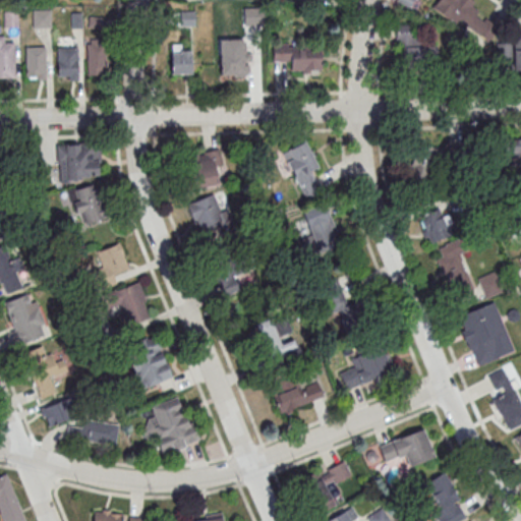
[(425,0),(396,0),(419,12),(425,0)]
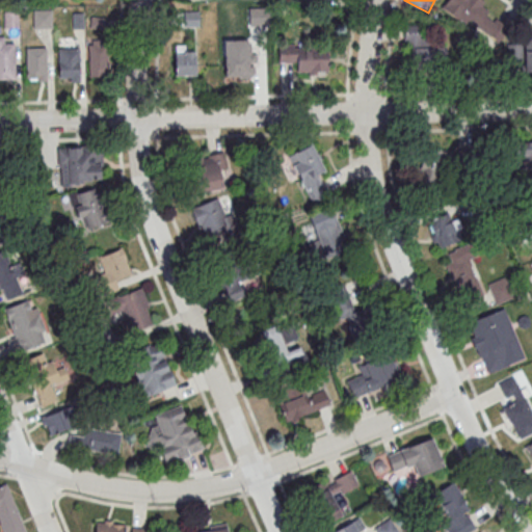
[(489,9),(476,0),(447,0),(443,8),(486,40),(498,24),(485,16),(489,9)]
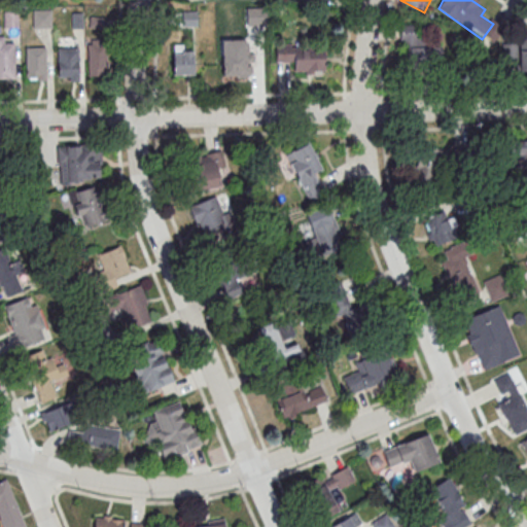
[(50,28),(50,9),(33,9),(33,28),(50,28)]
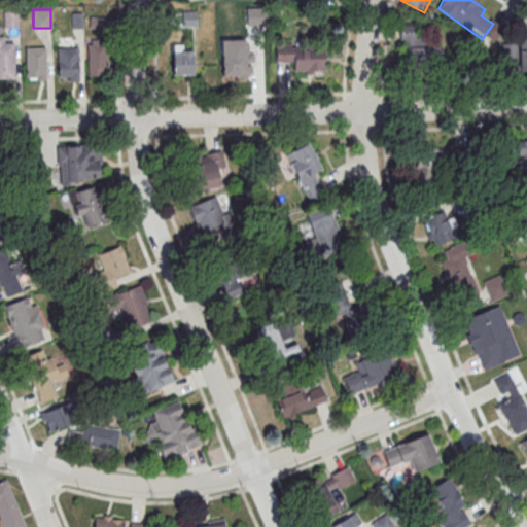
[(197,10),(181,10),(181,26),(197,26),(197,10)]
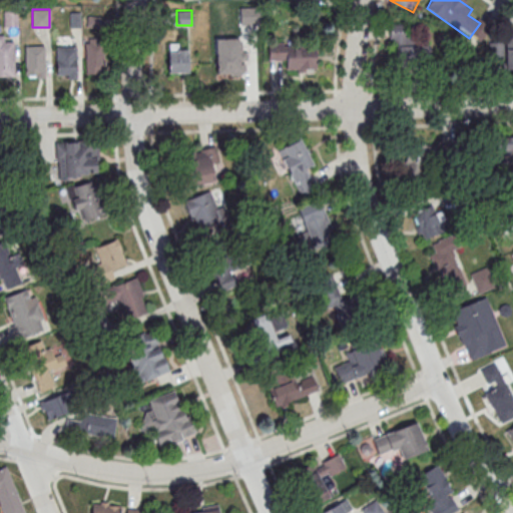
[(429,63),(428,43),(412,43),(412,24),(389,24),(389,63),(429,63)]
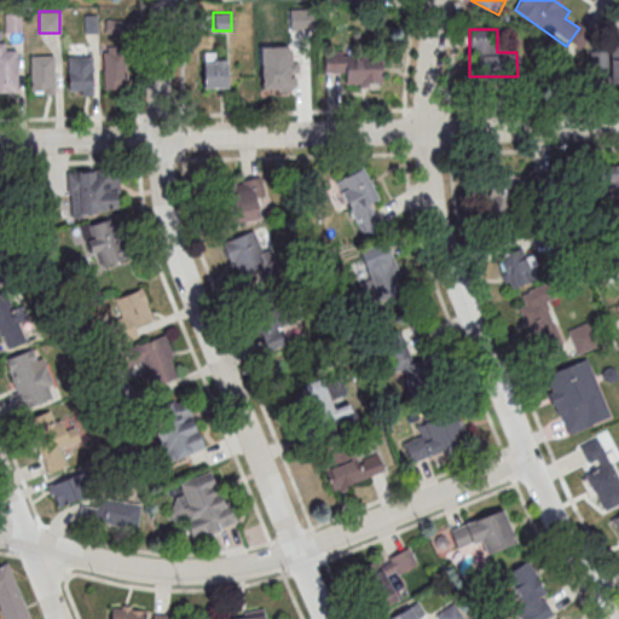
[(0,92),(16,93),(16,42),(0,42),(0,92)]
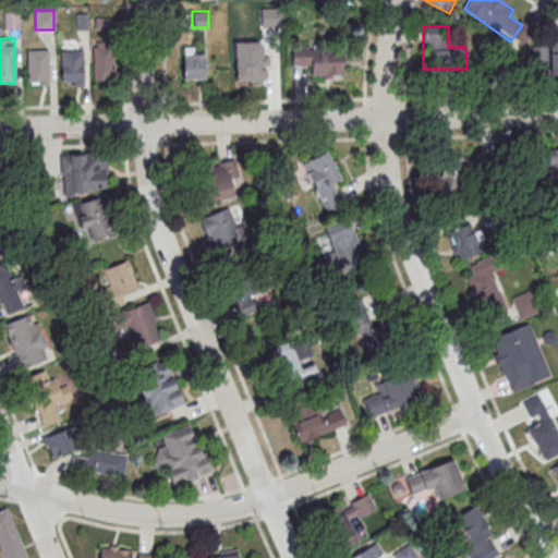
[(557,76),(557,39),(532,39),(531,68),(548,68),(548,76),(557,76)]
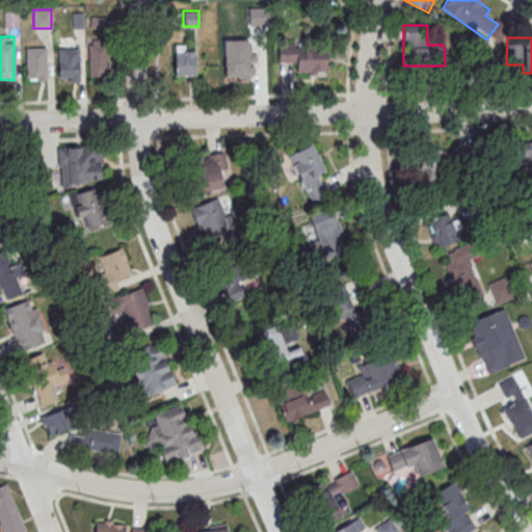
[(174,76),(195,76),(195,45),(174,45),(174,76)]
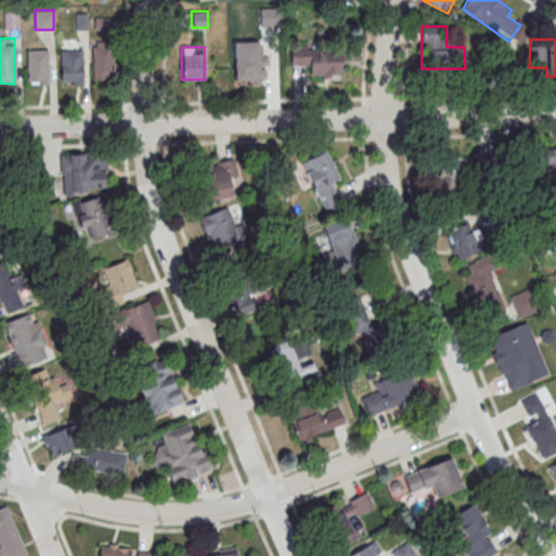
[(342,75),(342,49),(291,48),(291,64),(310,65),(310,75),(342,75)]
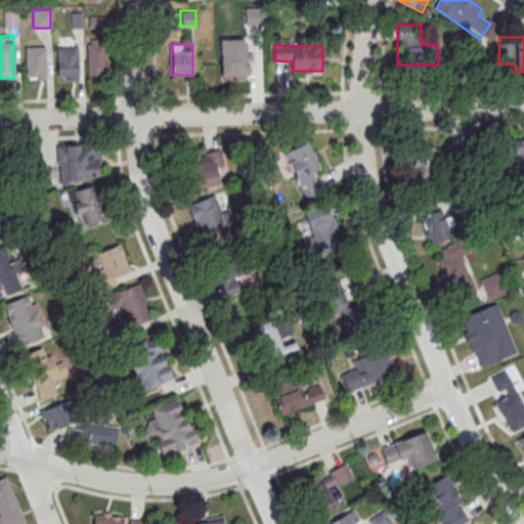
[(46,80),(46,46),(26,46),(26,80),(46,80)]
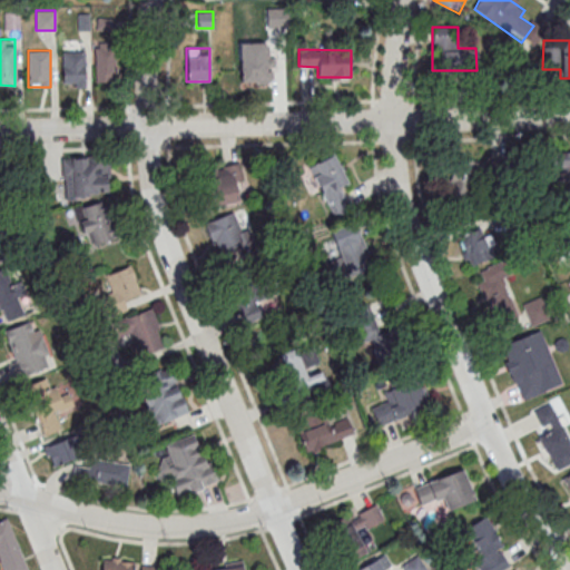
[(85,50),(62,50),(62,87),(85,87),(85,50)]
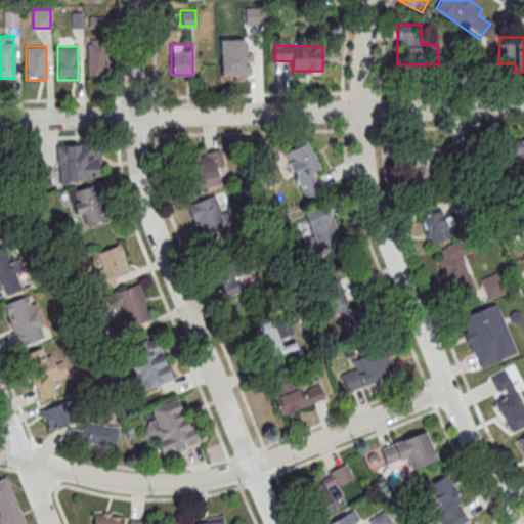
[(87,47),(87,76),(108,76),(108,47),(87,47)]
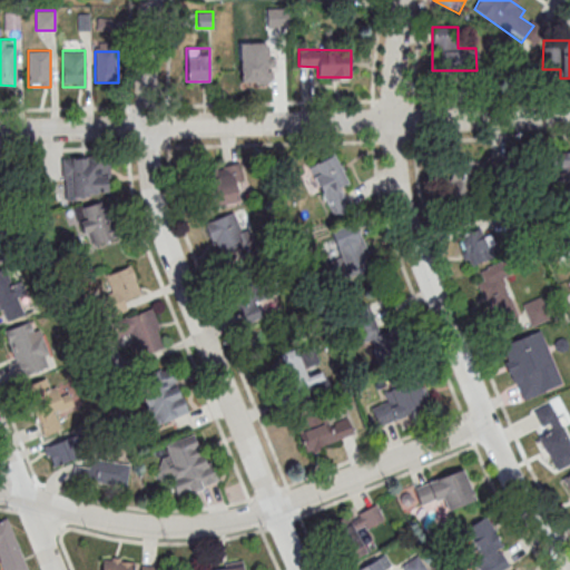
[(235,56),(235,81),(266,81),(266,56),(235,56)]
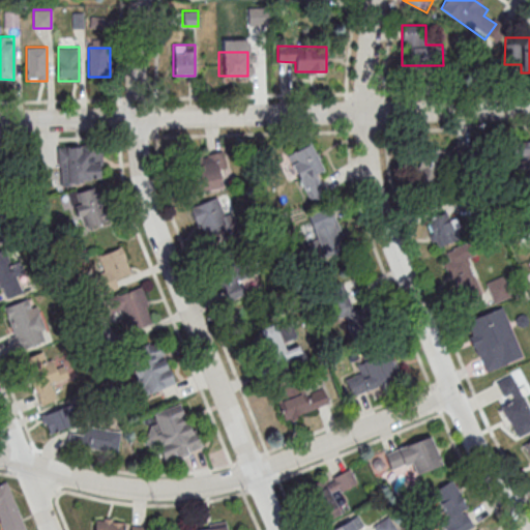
[(529,141),(510,141),(510,179),(529,179),(529,169),(529,168),(529,141)]
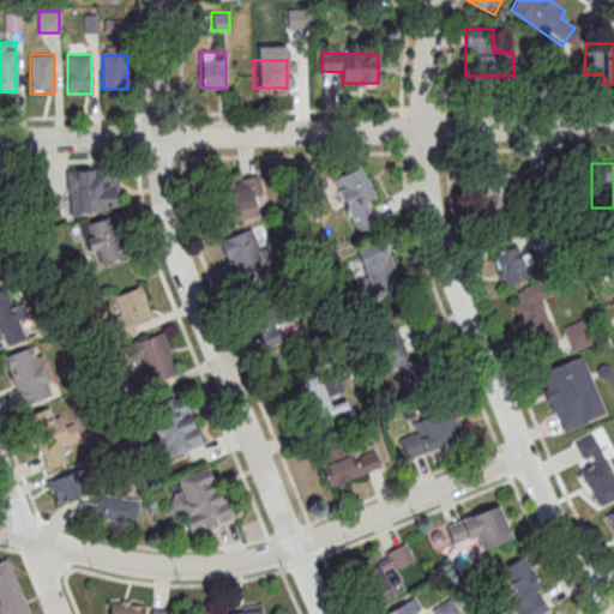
[(375,198),(361,164),(332,178),(357,233),(377,224),(367,202),(375,198)]
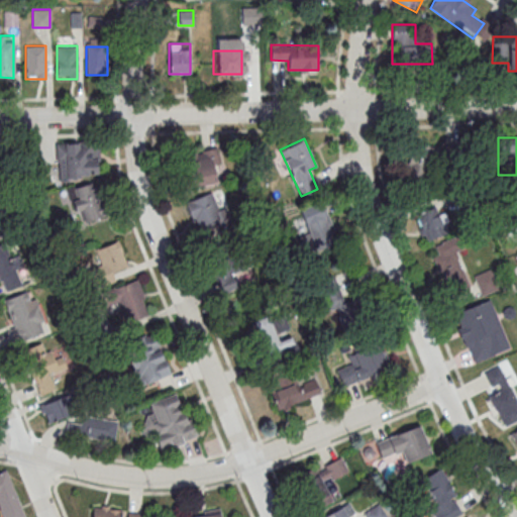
[(99,179),(98,141),(56,141),(57,179),(99,179)]
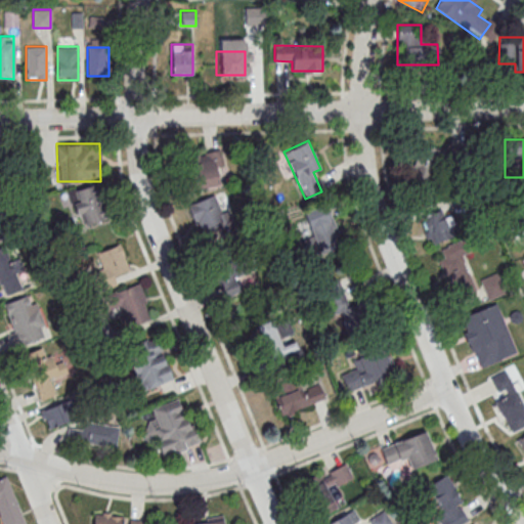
[(432,188),(438,149),(418,146),(411,184),(432,188)]
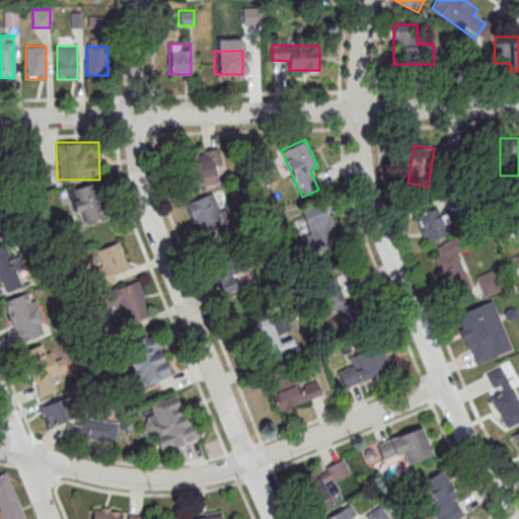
[(217,182),(213,151),(180,155),(184,188),(217,182)]
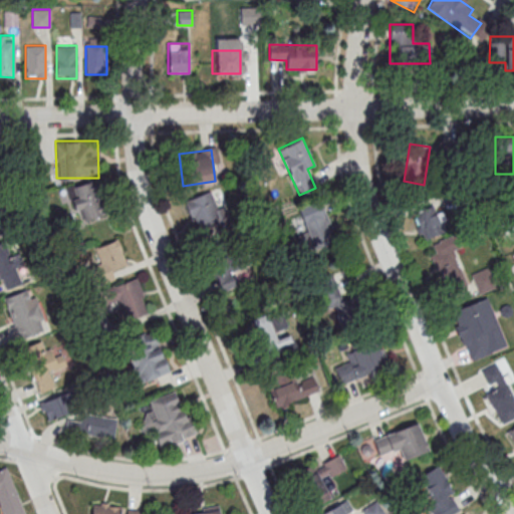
[(77,221),(100,215),(91,182),(69,188),(77,221)]
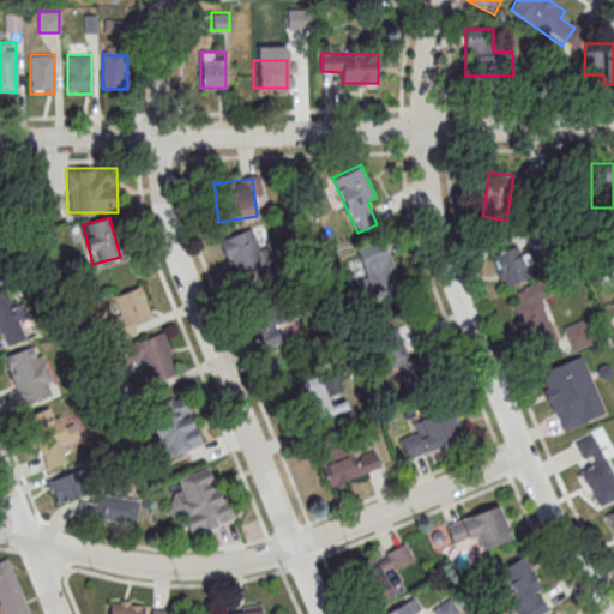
[(222,238),(233,274),(262,265),(251,229),(222,238)]
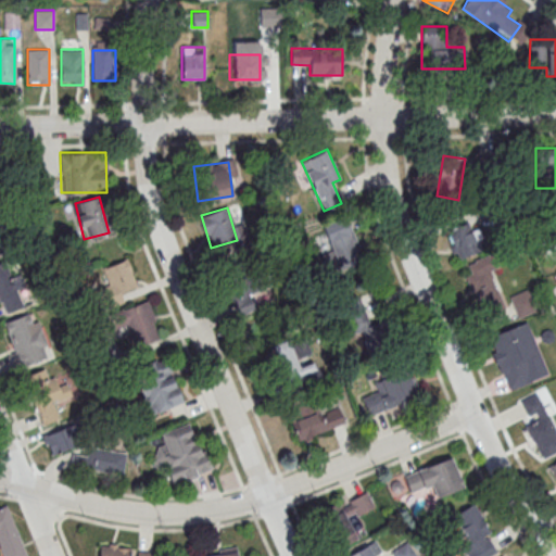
[(325,225),(335,258),(359,252),(351,218),(325,225)]
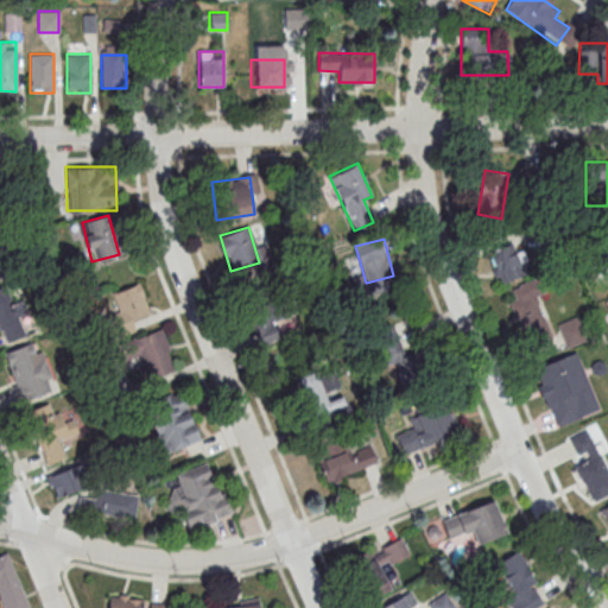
[(508,301),(527,346),(552,336),(536,297),(546,293),(539,277),(511,289),(514,298),(508,301)]
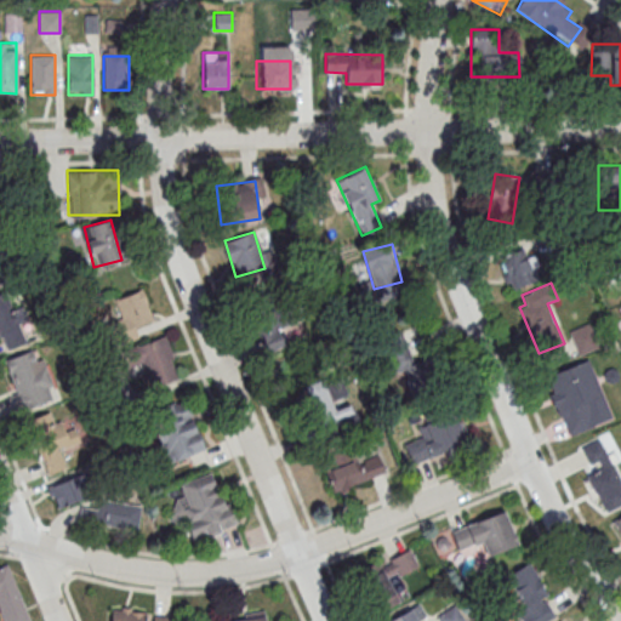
[(141,324),(153,319),(141,289),(115,300),(121,317),(109,323),(118,343),(144,332),(141,324)]
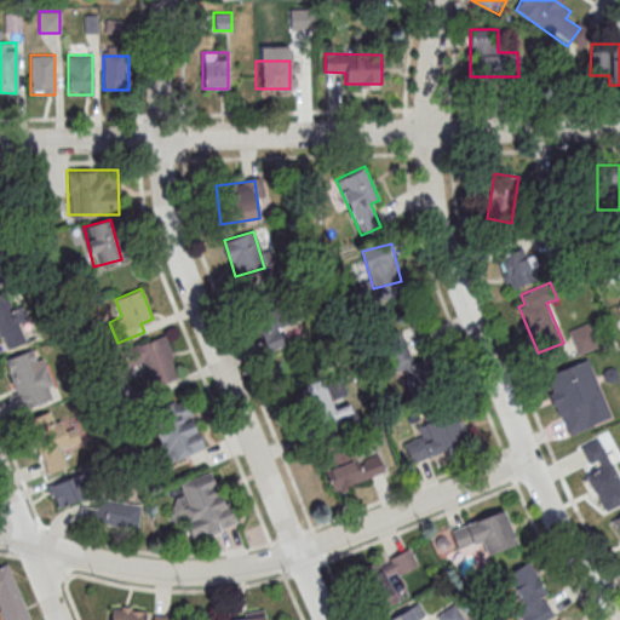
[(0,293),(0,348),(27,342),(12,291),(0,293)]
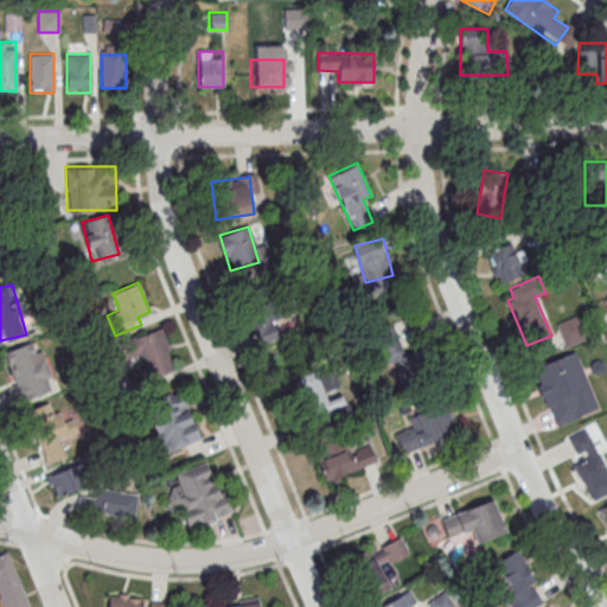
[(279,338),(268,306),(248,313),(259,344),(279,338)]
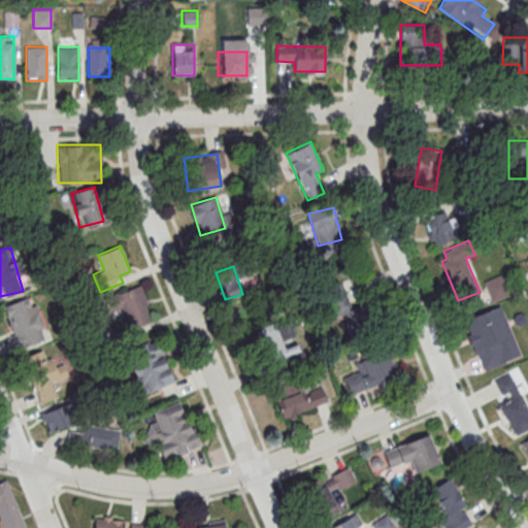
[(484,281),(491,301),(508,295),(500,274),(484,281)]
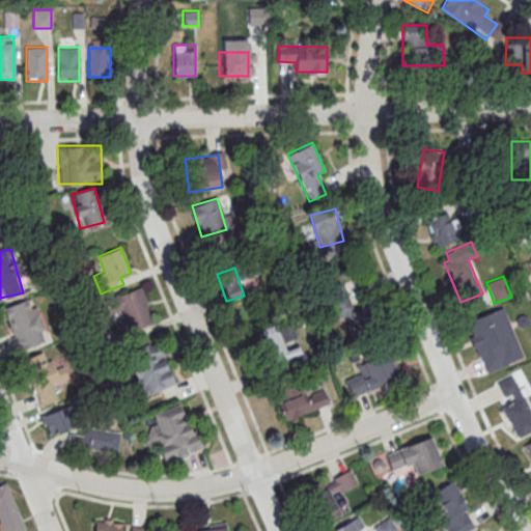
[(346,334),(374,326),(367,303),(360,278),(332,286),(346,334)]
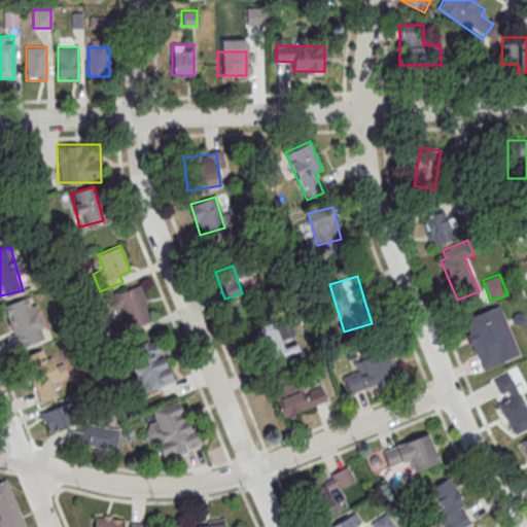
[(129,328),(151,320),(140,285),(92,301),(98,318),(123,310),(129,328)]
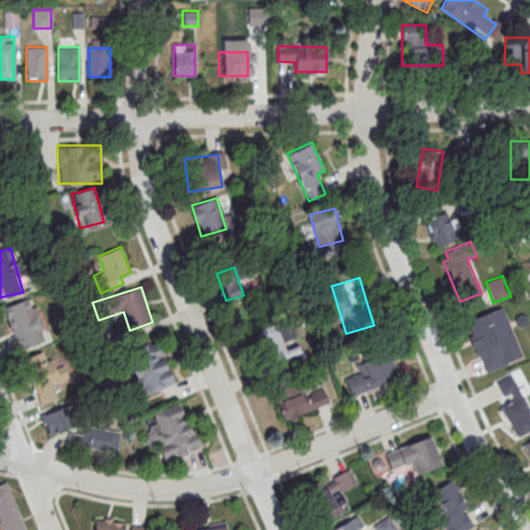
[(47,342),(32,297),(2,306),(16,351),(47,342)]
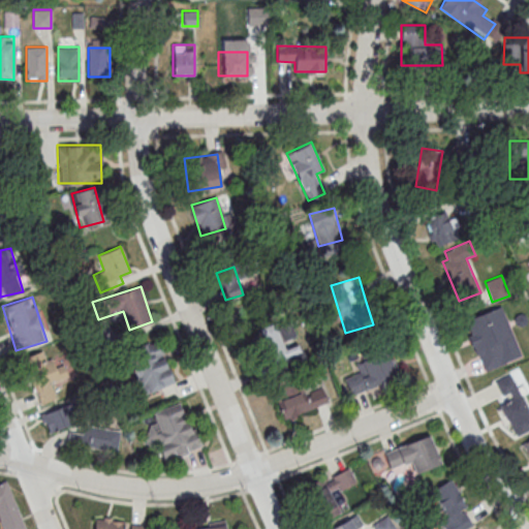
[(465,319),(486,371),(514,360),(493,308),(465,319)]
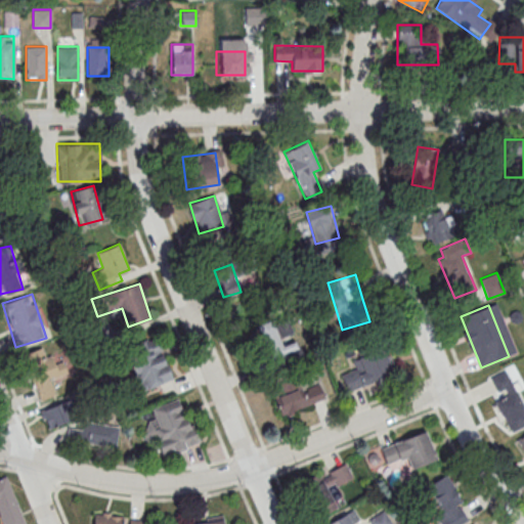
[(301,353),(296,340),(284,345),(273,318),(255,325),(269,365),(301,353)]
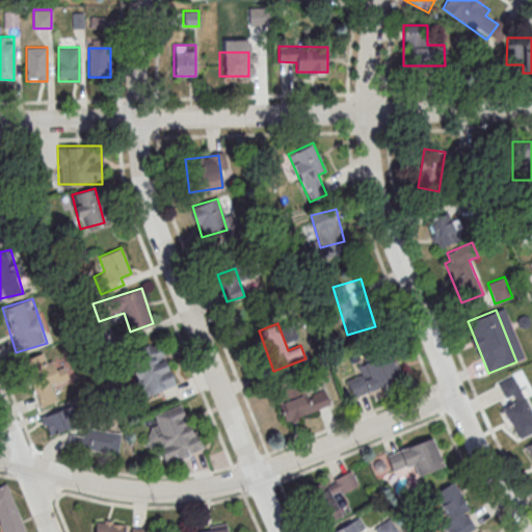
[(126,352),(141,396),(175,386),(159,341),(126,352)]
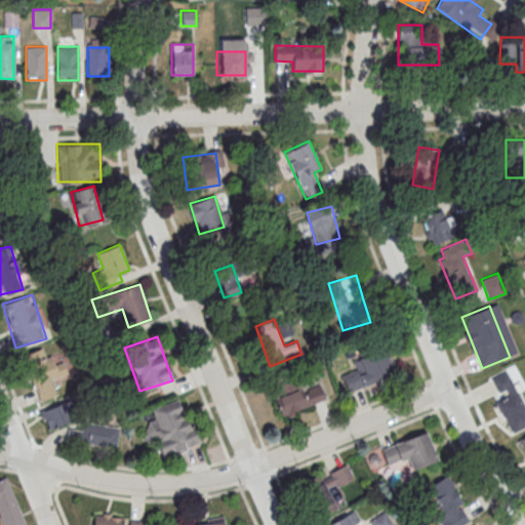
[(51,379),(72,374),(67,353),(45,359),(42,350),(24,355),(37,401),(55,396),(51,379)]
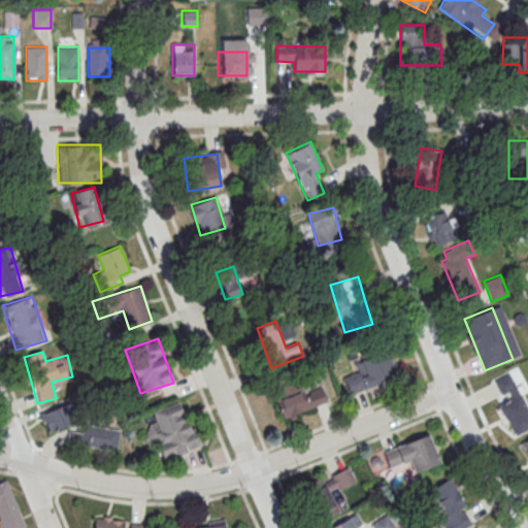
[(344,375),(348,391),(397,382),(392,352),(355,359),(358,373),(344,375)]
